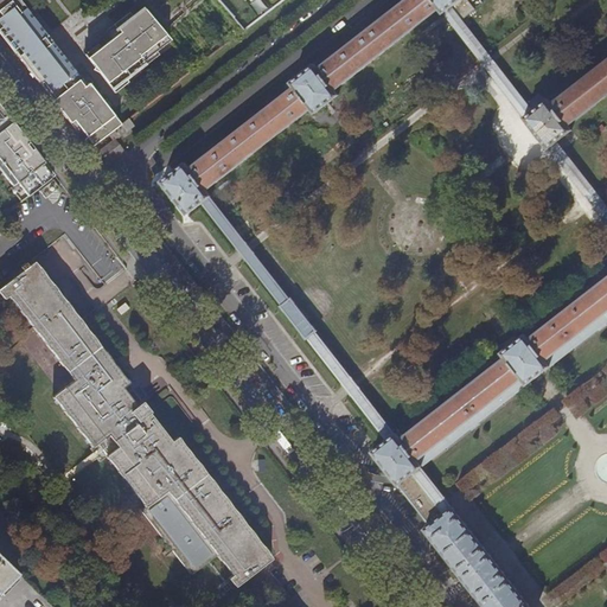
[(0,0),(0,30),(1,30),(21,56),(19,58),(24,65),(27,63),(43,83),(68,64),(29,14),(24,18),(20,13),(25,10),(17,0),(0,0)]
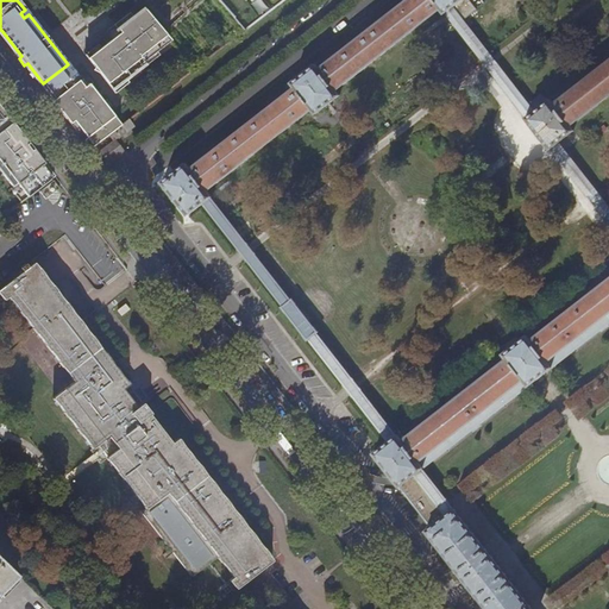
[(408,0),(319,70),(315,66),(292,85),(295,89),(193,170),(188,164),(163,182),(189,217),(203,205),(212,198),(213,198),(208,192),(312,111),(315,115),(330,105),(340,96),(337,92),(440,11),(444,14),(445,14),(453,7),(463,0),(408,0)]
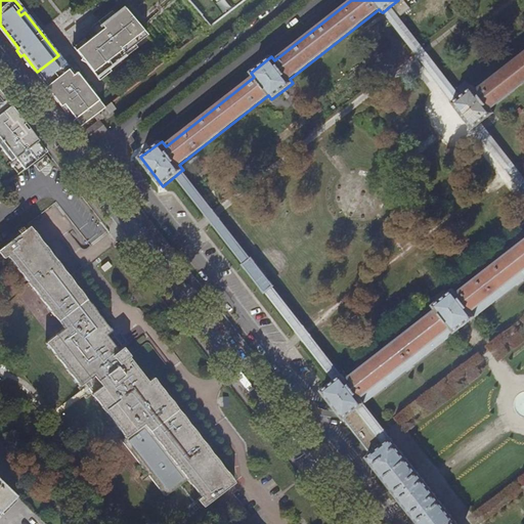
[(148,35),(124,5),(95,29),(98,33),(76,52),(97,78),(124,58),(120,53),(123,50),(125,54),(148,35)]
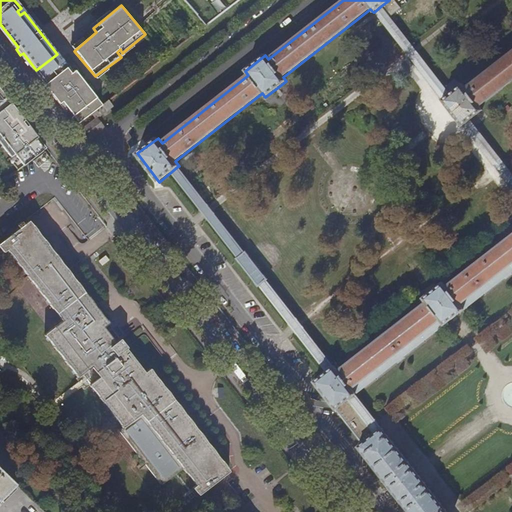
[(381,6),(374,12),(410,58),(443,100),(449,94),(381,6)]
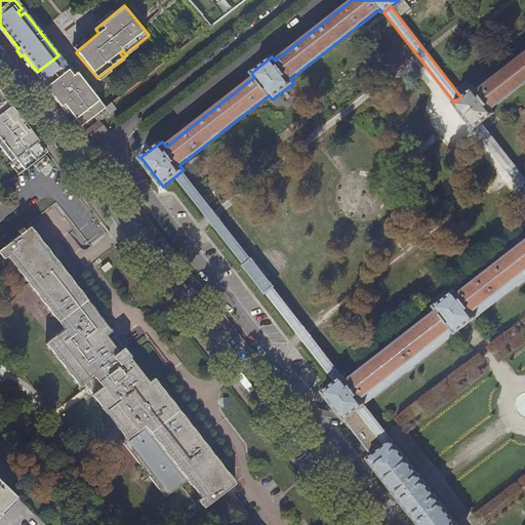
[(1,26),(0,26),(0,29),(16,50),(18,48),(1,26)]
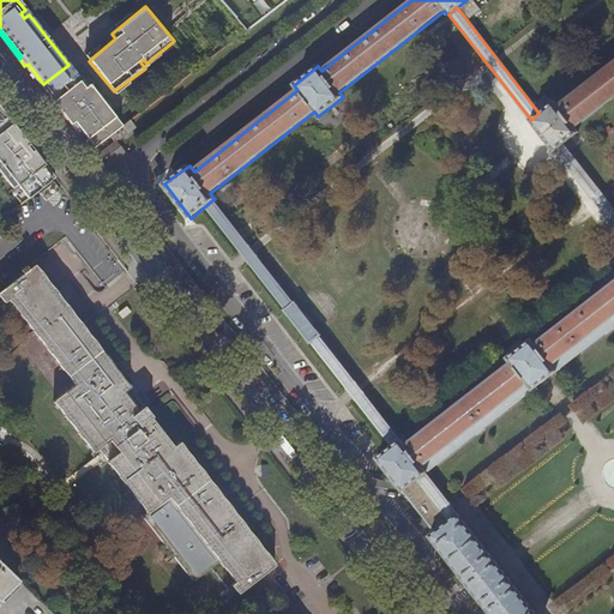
[(613,61),(558,106),(554,101),(539,113),(531,120),(530,120),(554,152),(555,151),(564,145),(579,133),(576,128),(613,97),(613,61)]
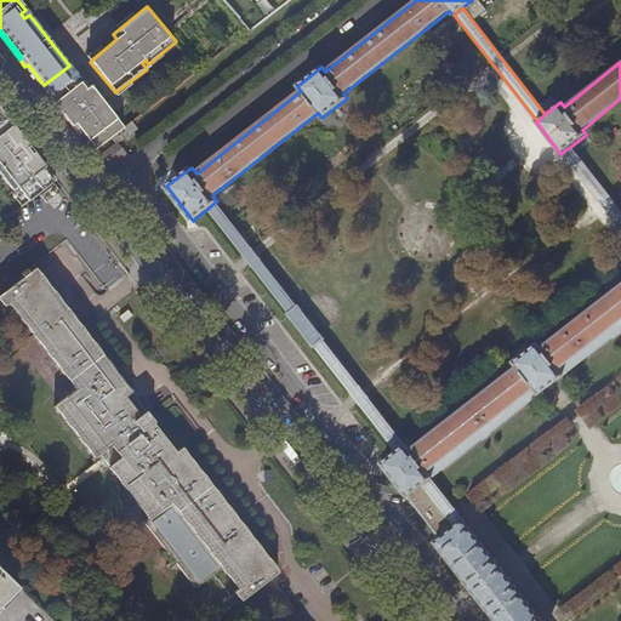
[(28,64),(24,67),(41,87),(44,85),(28,64)]
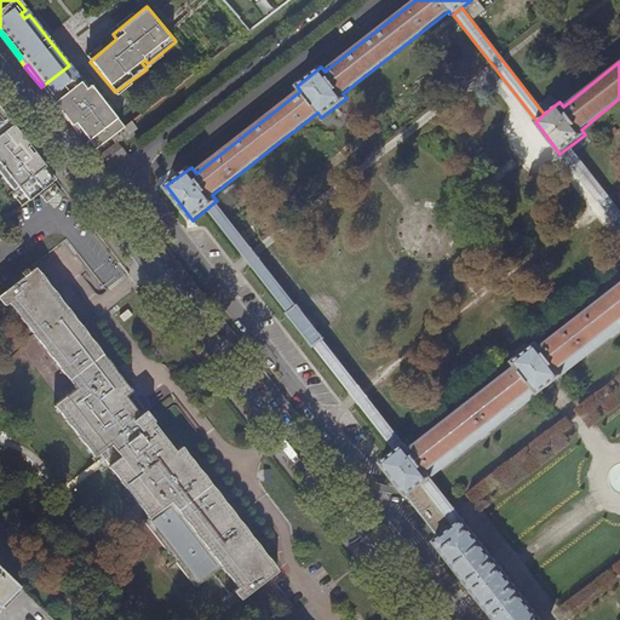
[(85,135),(96,150),(113,137),(124,128),(125,128),(105,101),(103,102),(89,86),(86,87),(75,74),(67,81),(65,80),(47,93),(74,126),(76,125),(82,133),(80,136),(81,137),(85,135)]
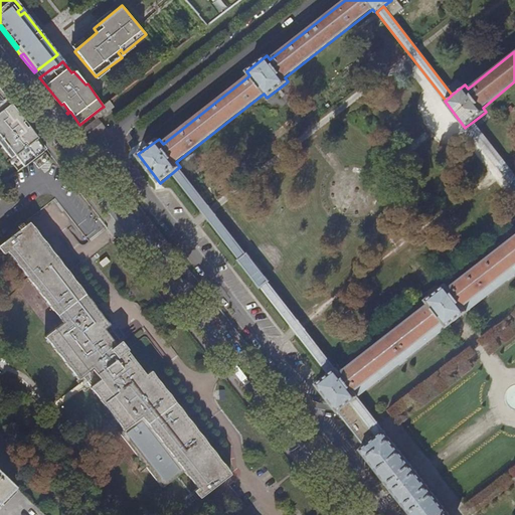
[(0,146),(8,157),(6,158),(17,172),(37,158),(28,146),(35,141),(26,129),(27,128),(27,125),(25,123),(22,122),(24,120),(0,90),(0,146)]
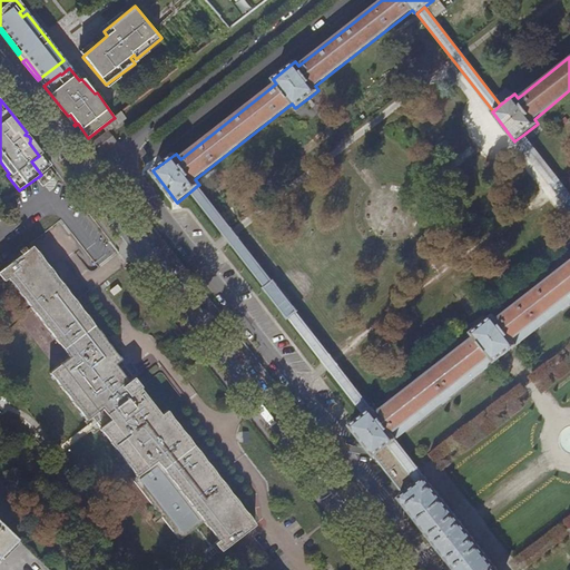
[(114,118),(104,126),(107,131),(118,124),(114,118)]
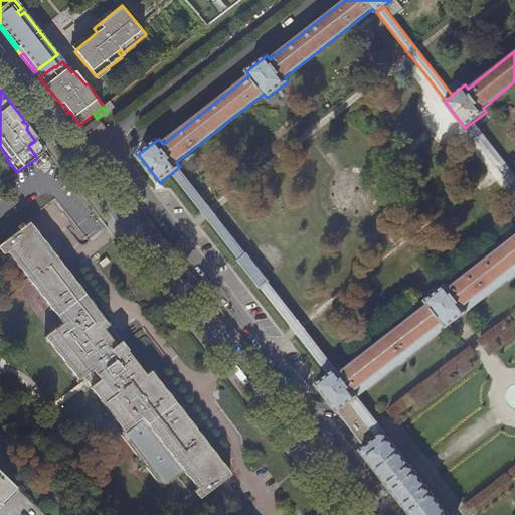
[(106,129),(99,119),(87,128),(95,138),(106,129)]
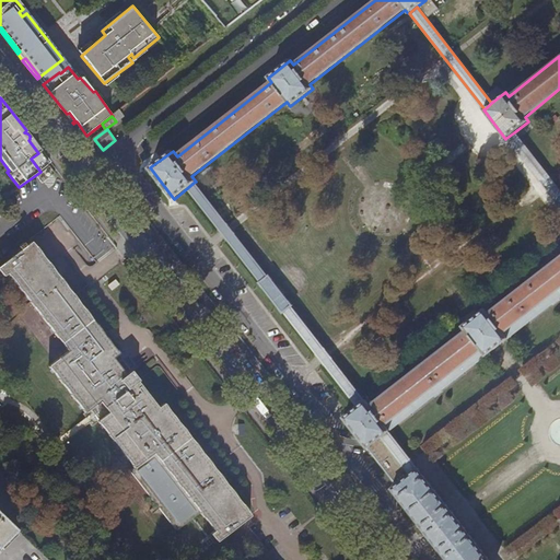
[(559,190),(514,132),(506,138),(544,185),(559,206),(559,190)]
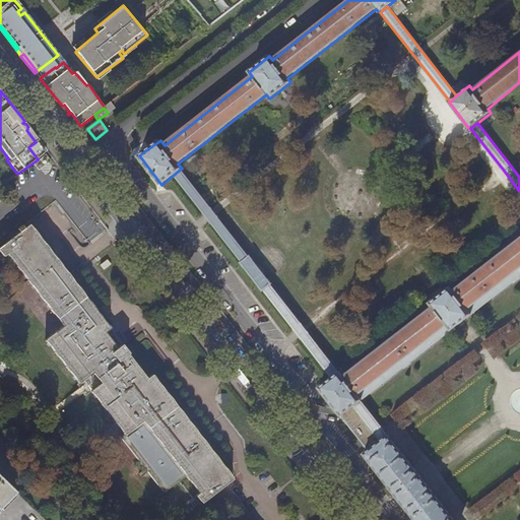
[(181,169),(174,175),(242,262),(249,257),(213,211),(181,169)]
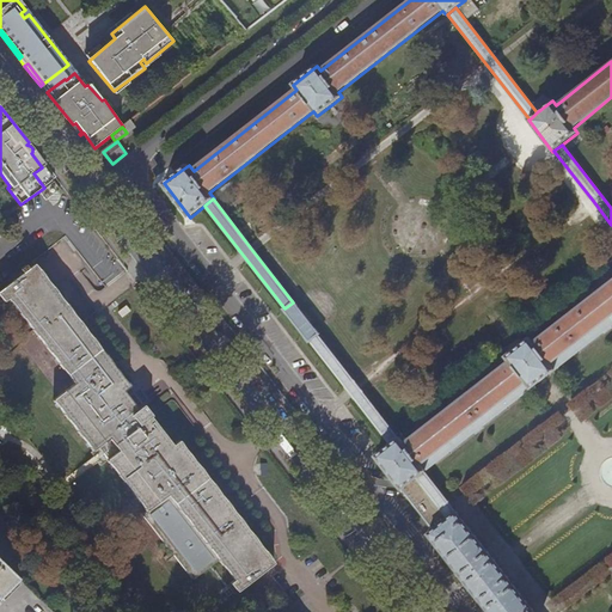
[(129,389),(34,265),(29,269),(25,265),(19,270),(23,274),(0,291),(0,297),(5,304),(10,299),(75,385),(54,402),(95,453),(109,441),(120,454),(108,463),(147,514),(170,497),(236,582),(232,585),(239,594),(268,571),(276,564),(214,487),(181,442),(175,446),(151,416),(152,416),(144,405),(139,410),(124,392),(129,389)]
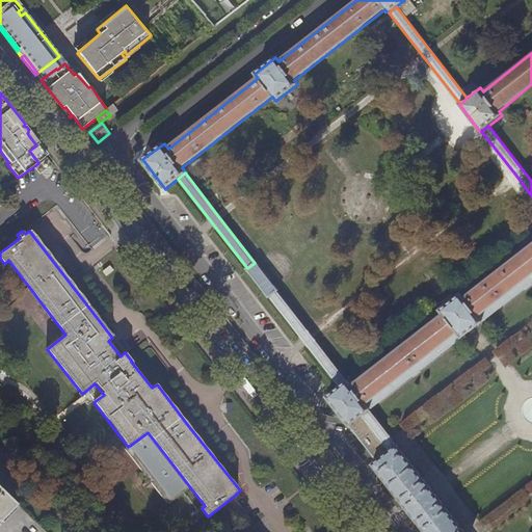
[(531,244),(463,298),(460,294),(451,302),(440,311),(443,315),(352,387),(348,380),(348,381),(340,388),(327,397),(377,461),(398,446),(394,442),(371,411),(371,410),(368,405),(458,334),(462,339),(474,329),(483,322),(479,317),(531,274),(531,244)]
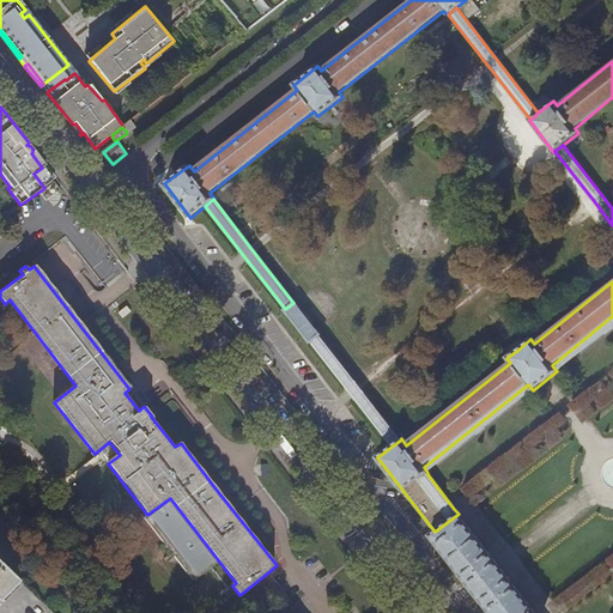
[(293,303),(285,309),(284,310),(311,344),(313,343),(321,337),(322,335),(295,302),(293,303)]
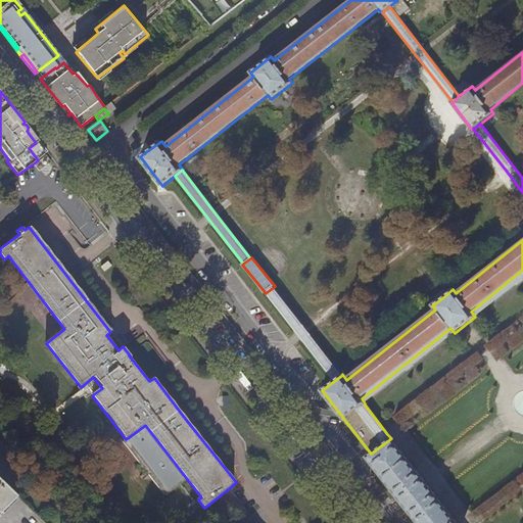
[(475,317),(522,278),(522,270),(471,312),(475,317)]
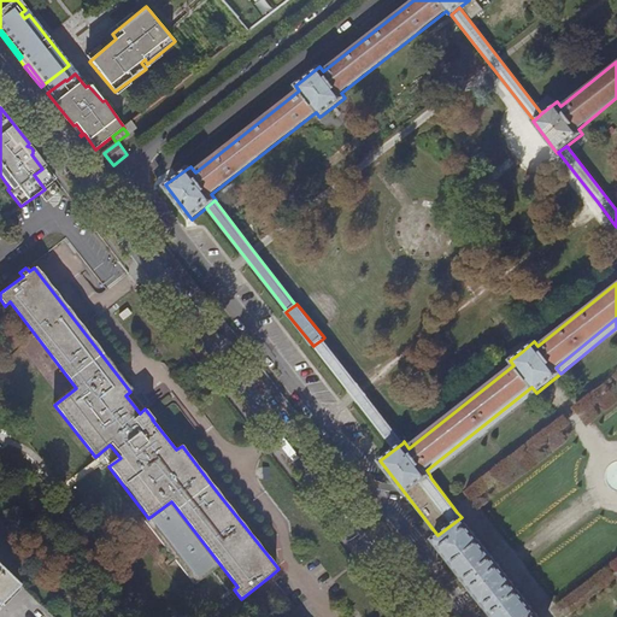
[(363,389),(323,339),(315,345),(394,450),(404,442),(363,389)]
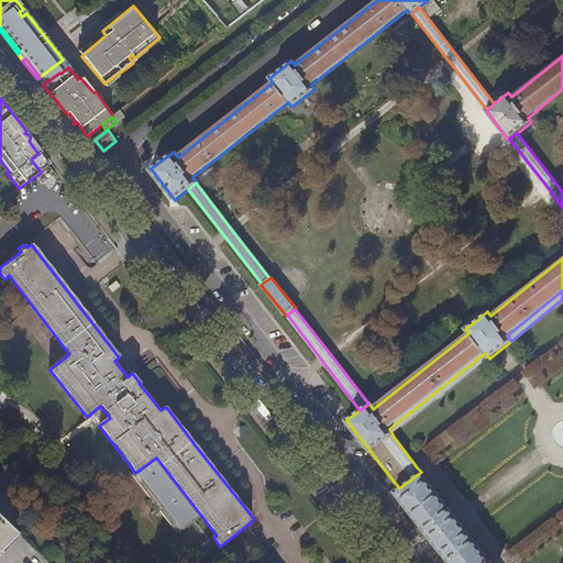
[(393,434),(489,359),(485,353),(389,429),(393,434)]
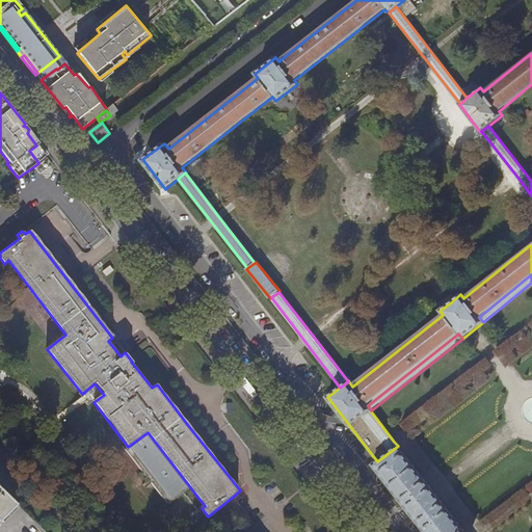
[(398,446),(377,461),(373,464),(400,499),(399,500),(408,511),(418,524),(419,523),(425,531),(464,531),(444,505),(445,504),(435,491),(426,480),(425,481),(398,446)]
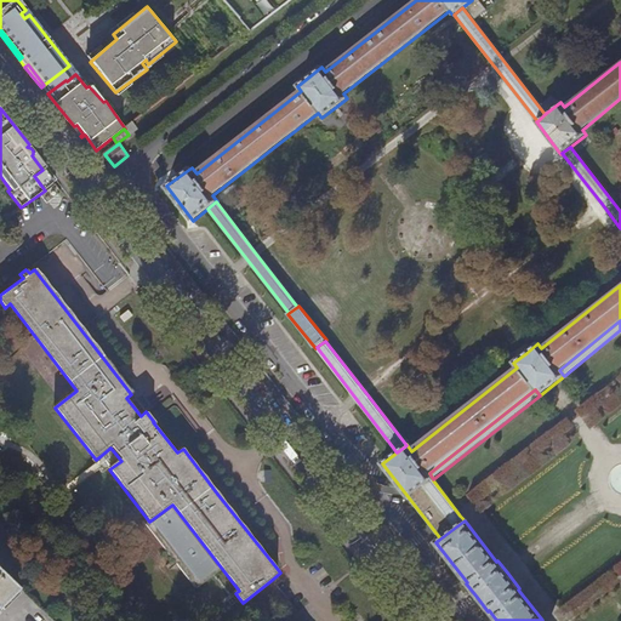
[(0,611),(21,591),(0,570),(0,611)]
